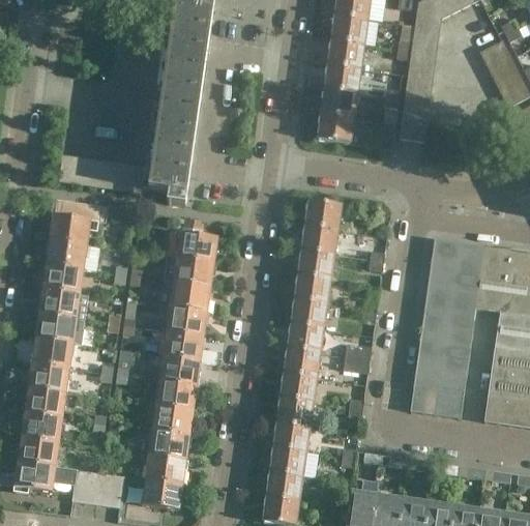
[(185,205),(209,37),(214,0),(196,0),(195,5),(168,2),(144,166),(145,166),(142,188),(168,192),(167,202),(185,205)]
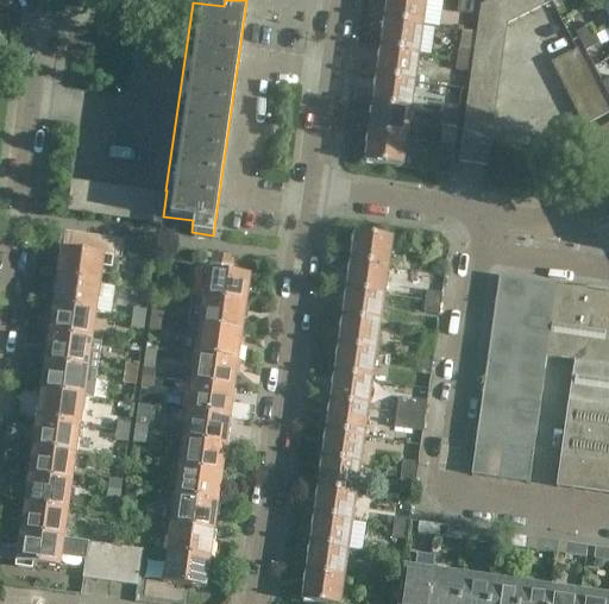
[(422,23),(425,0),(387,0),(384,17),(422,23)]
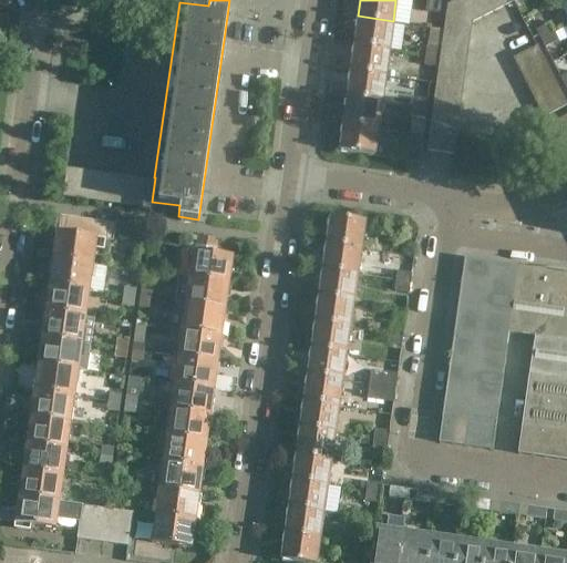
[(440,9),(441,0),(426,0),(425,7),(440,9)]
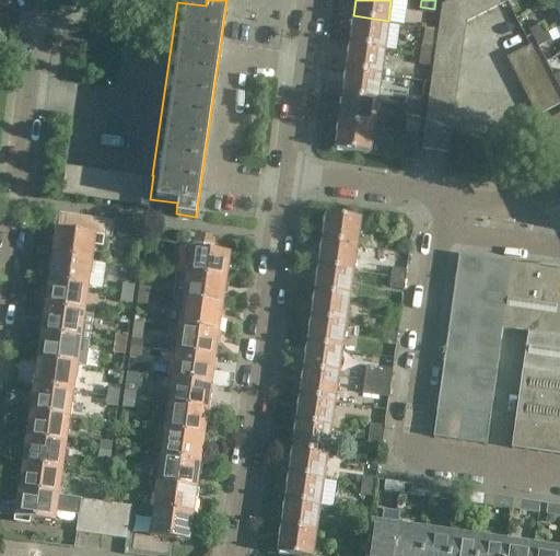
[(478,13),(470,0),(446,0),(442,2),(466,20),(478,13)]
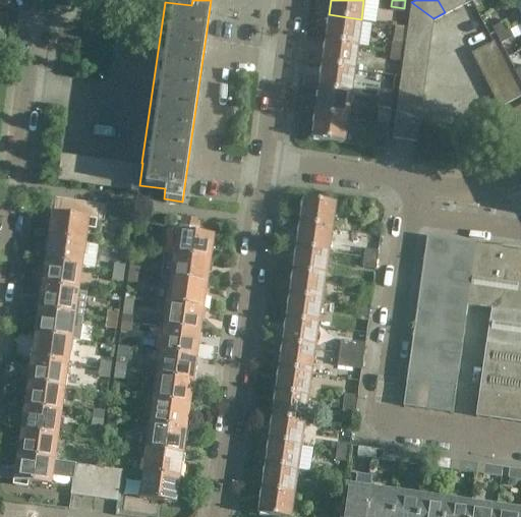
[(455,6),(451,0),(438,0),(445,12),(455,6)]
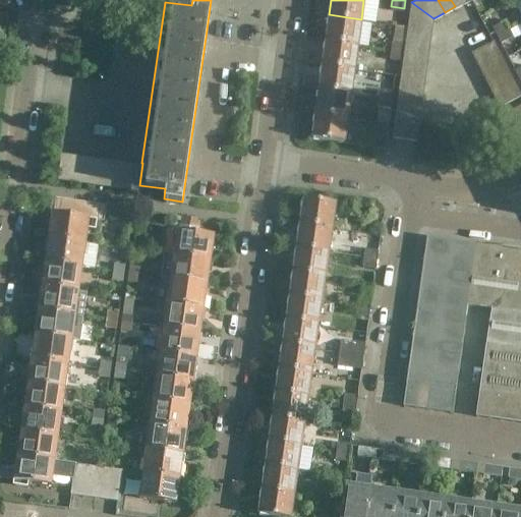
[(431,31),(433,18),(411,2),(407,27),(431,31)]
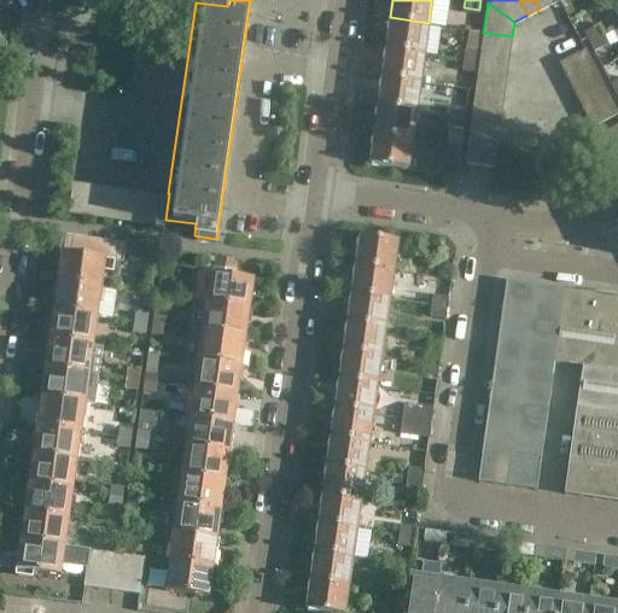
[(425,52),(429,23),(390,17),(386,46),(425,52)]
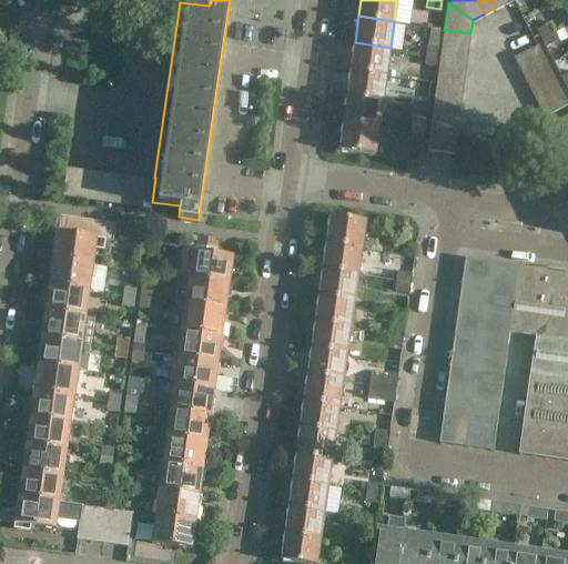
[(537,28),(541,36),(555,29),(550,21),(537,28)]
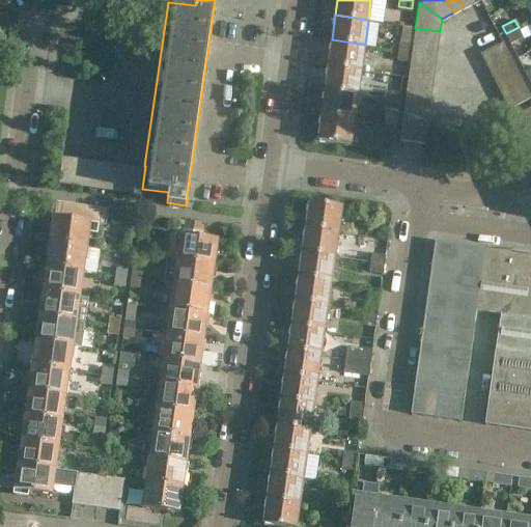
[(523,35),(519,27),(506,33),(510,42),(523,35)]
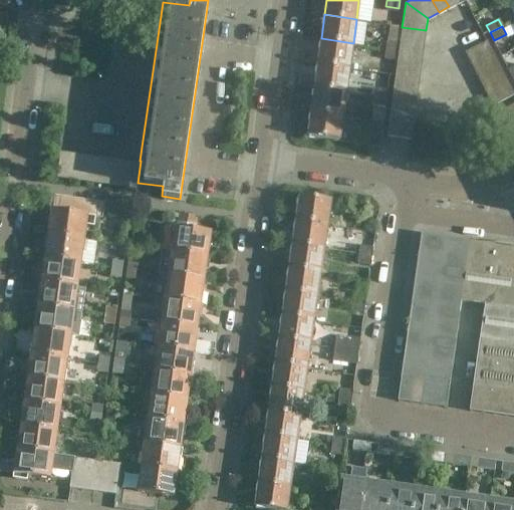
[(425,42),(426,30),(402,27),(400,39),(425,42)]
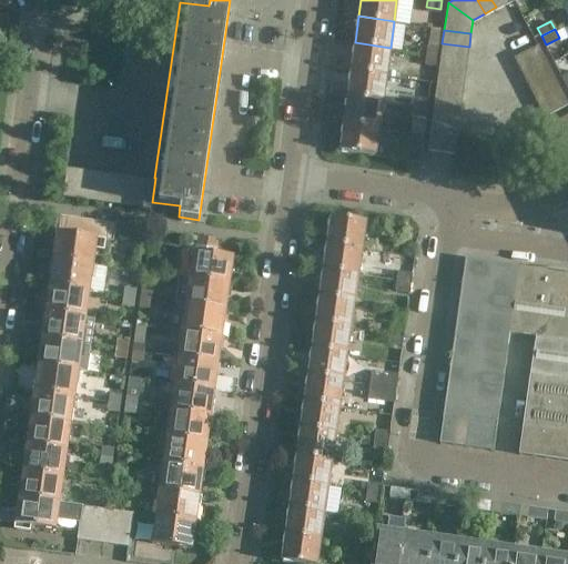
[(386,73),(391,48),(355,42),(352,69),(386,73)]
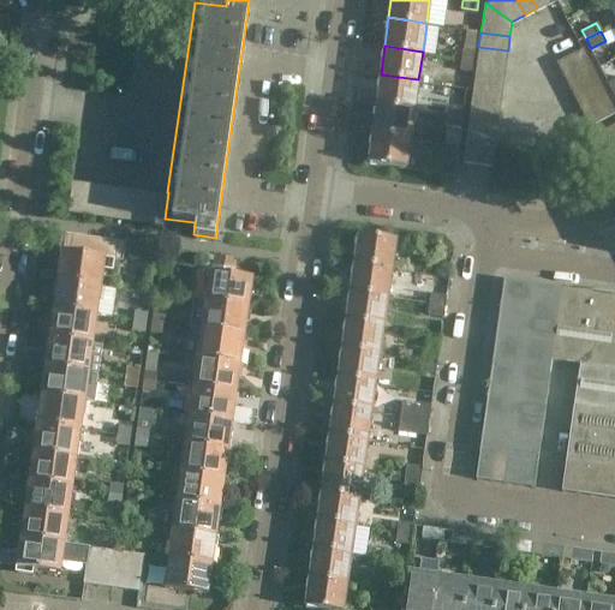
[(563,73),(590,59),(583,46),(556,60),(563,73)]
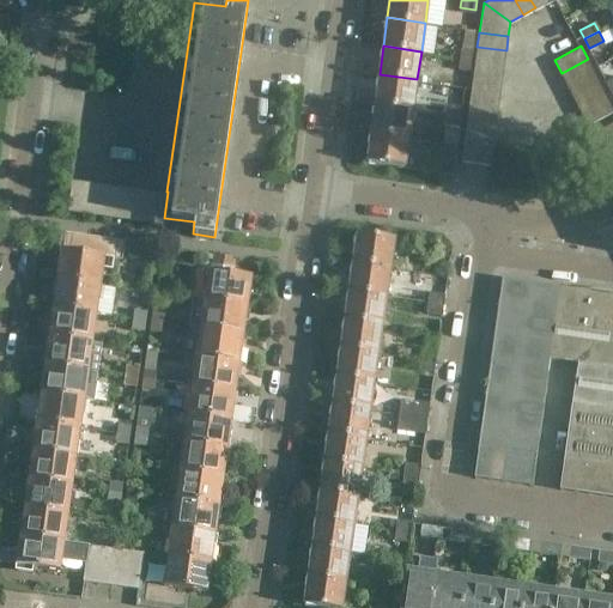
[(475,59),(477,49),(461,47),(460,56),(475,59)]
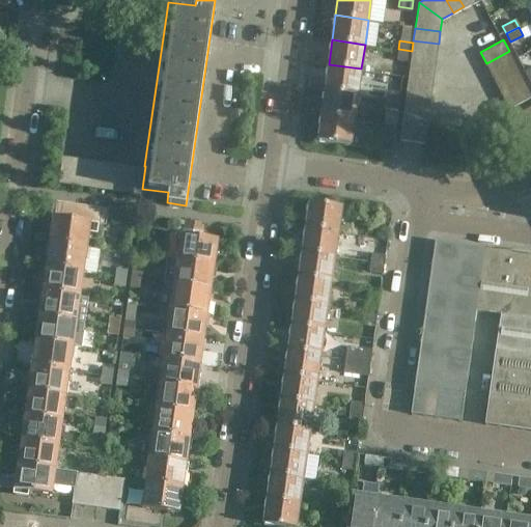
[(437,56),(439,44),(413,40),(413,43),(412,51),(412,53),(437,56)]
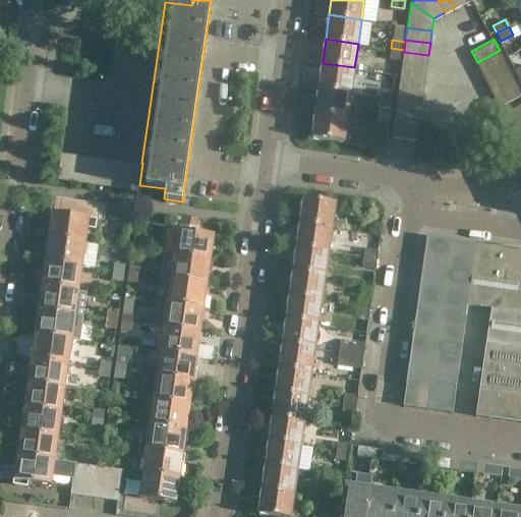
[(403,58),(404,52),(404,50),(391,48),(390,56),(403,58)]
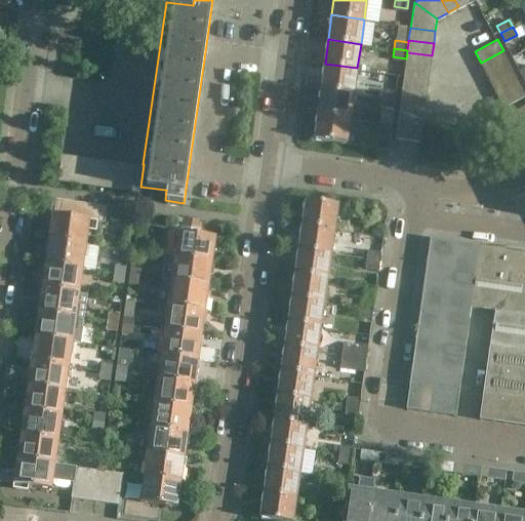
[(486,73),(509,62),(503,50),(481,63),(486,73)]
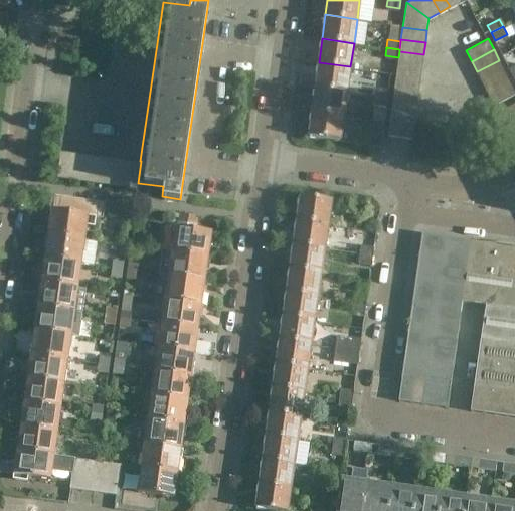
[(421,66),(423,54),(399,51),(398,57),(397,62),(421,66)]
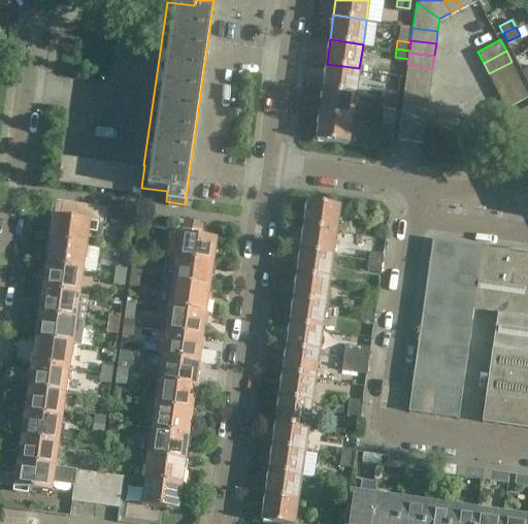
[(495,85),(517,72),(512,62),(489,73),(495,85)]
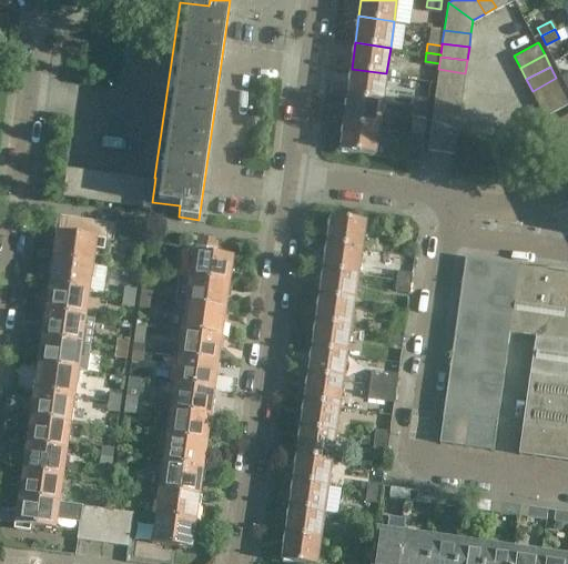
[(383,100),(386,73),(352,69),(347,96),(383,100)]
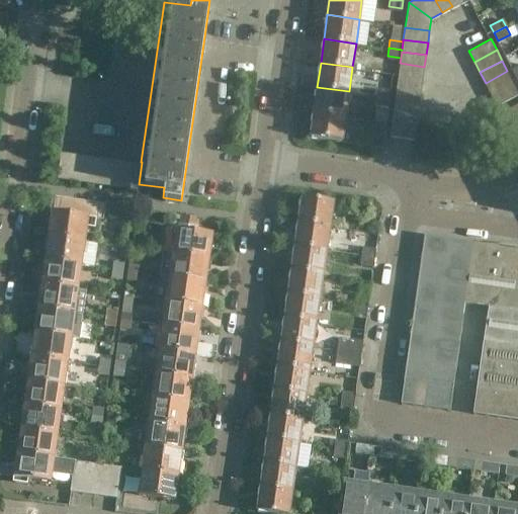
[(423,78),(424,67),(400,63),(398,75),(423,78)]
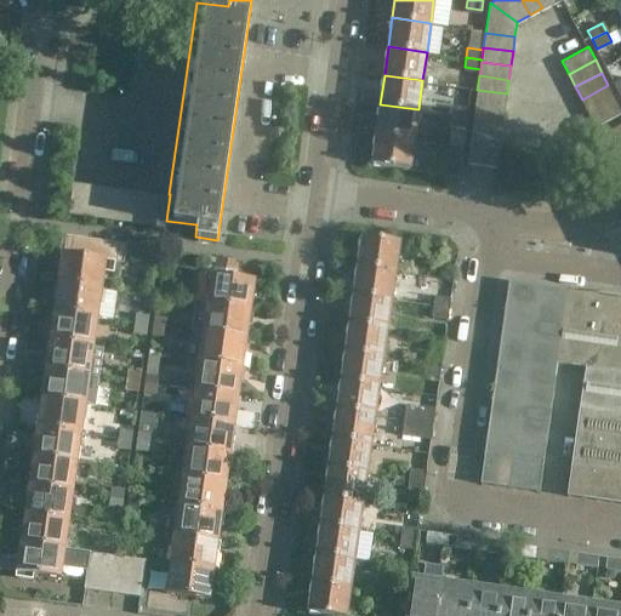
[(588,112),(615,98),(608,85),(582,100),(588,112)]
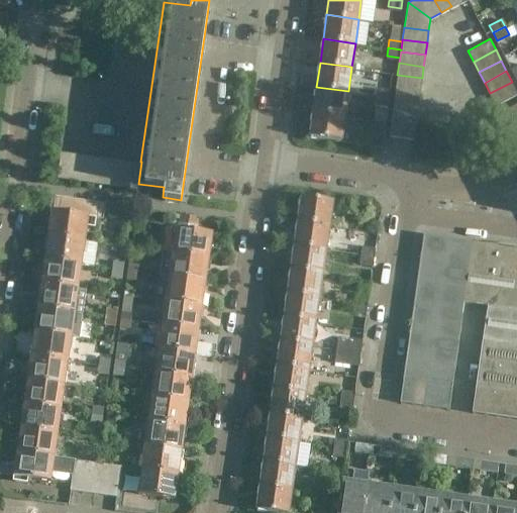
[(420,90),(422,78),(397,75),(396,87),(420,90)]
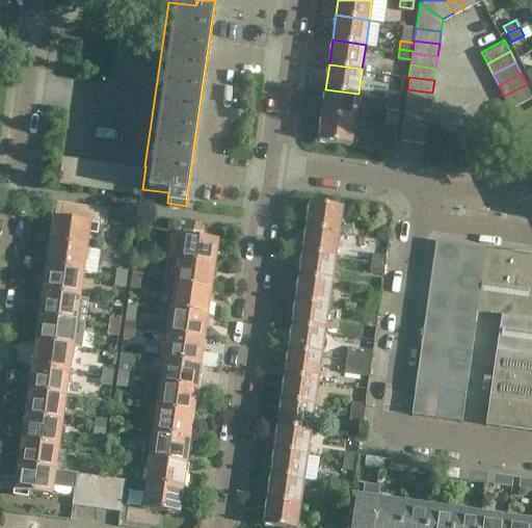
[(531,96),(531,95),(527,84),(504,96),(510,107),(531,96)]
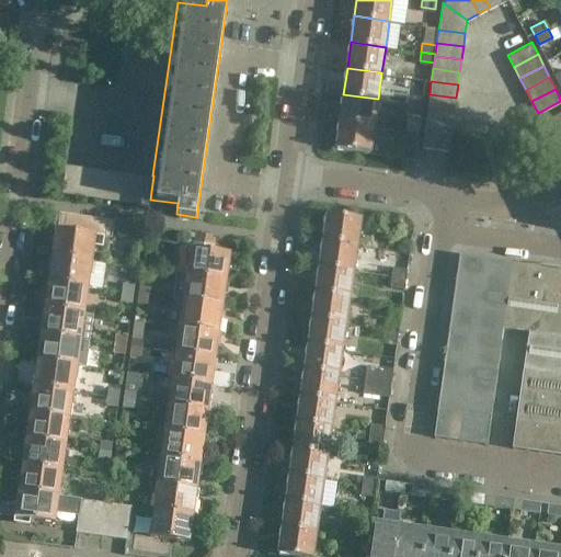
[(375,125),(378,99),(343,94),(340,120),(375,125)]
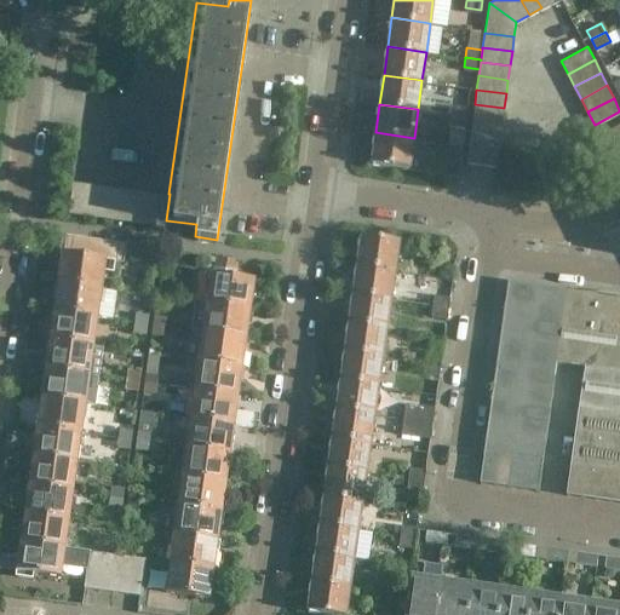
[(452,104),(451,114),(466,116),(468,105),(452,104)]
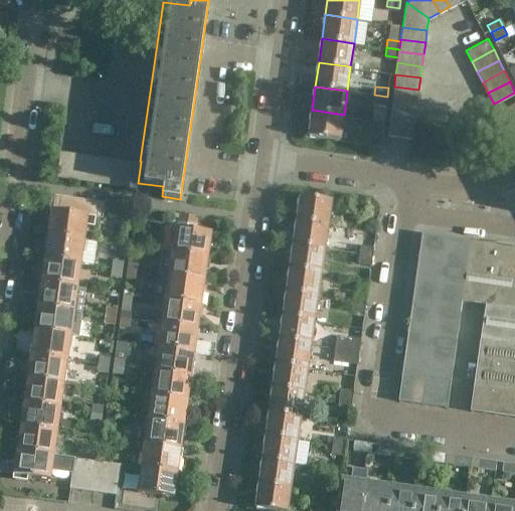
[(416,102),(418,90),(394,87),(392,99),(416,102)]
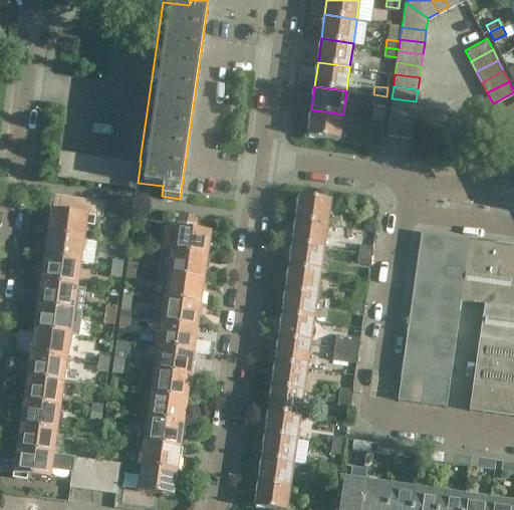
[(386,104),(387,96),(373,94),(372,103),(374,103),(386,104)]
